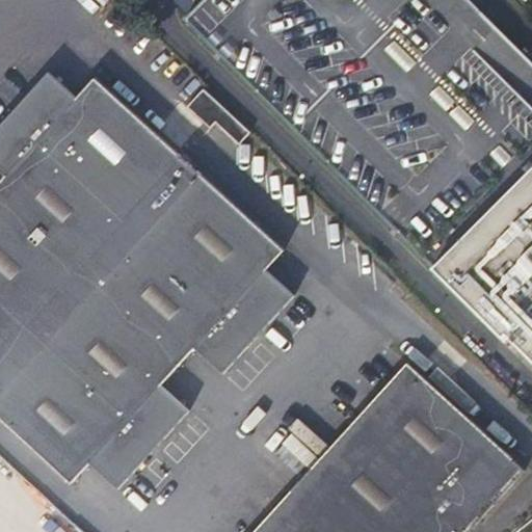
[(430,263),(531,166),(531,61),(470,0),(200,0),(183,17),(430,263)]
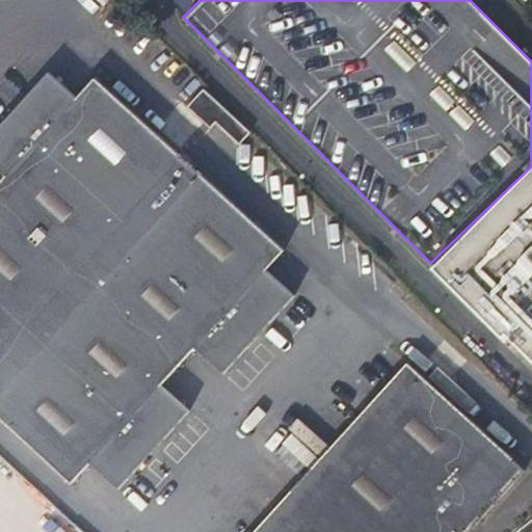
[(0,420),(65,482),(84,463),(111,489),(183,414),(155,388),(193,347),(220,372),(291,297),(263,270),(280,253),(92,77),(74,97),(46,70),(0,117),(0,170),(3,174),(0,176),(0,420)]
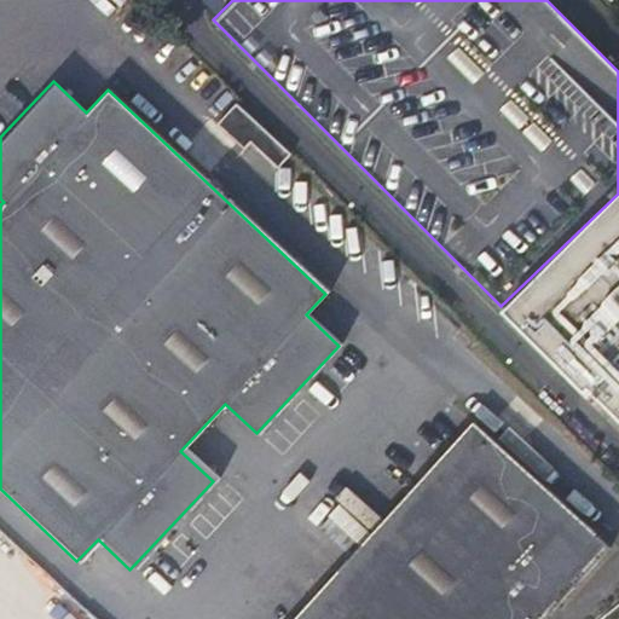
[(231,92),(212,113),(236,138),(244,132),(271,158),(284,145),(231,92)]
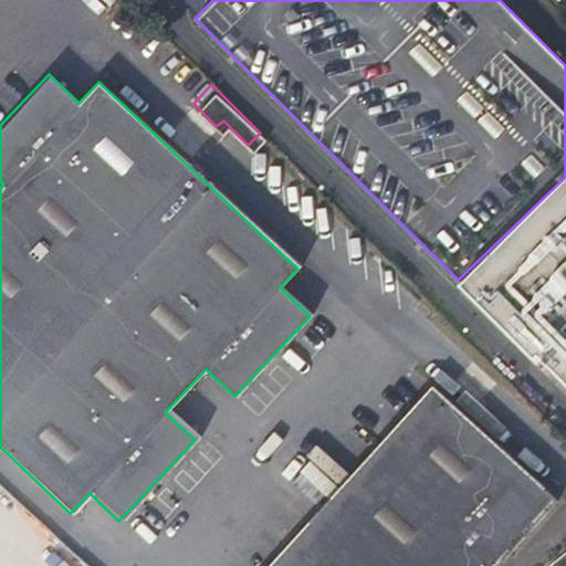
[(565,177),(458,280),(535,357),(540,353),(565,379),(565,177)]
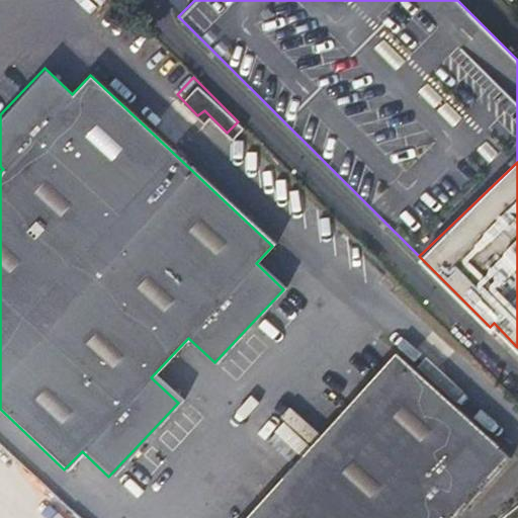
[(458,517),(509,463),(397,358),(250,517),(458,517)]
